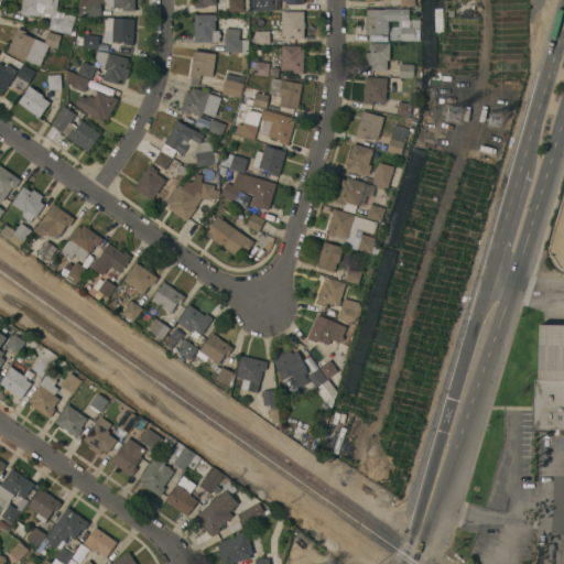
[(56,0),(56,11),(75,15),(75,18),(77,19),(76,22),(74,21),(71,34),(63,32),(62,32),(47,28),(51,17),(40,15),(39,15),(21,14),(22,0),(56,0)]
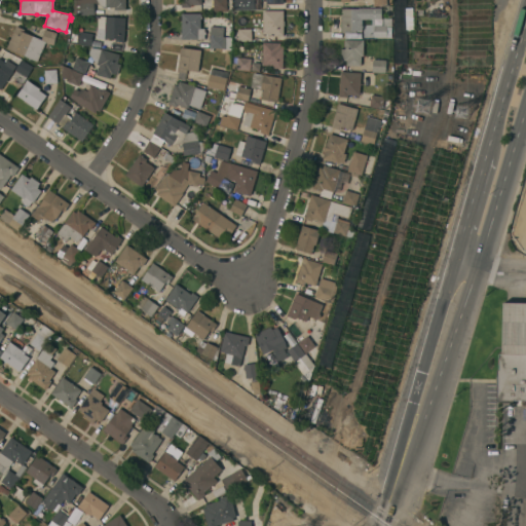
[(73,14),(74,3),(74,0),(125,0),(125,9),(114,9),(114,7),(105,7),(94,2),(95,14),(80,15),(80,14),(75,14),(73,14)]
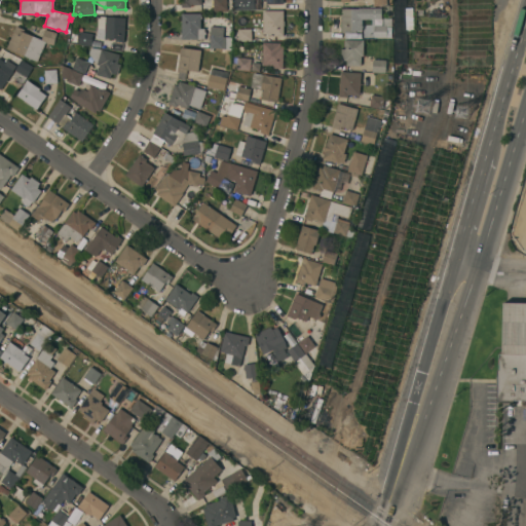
[(226,0),(226,10),(213,10),(213,0),(226,0)]
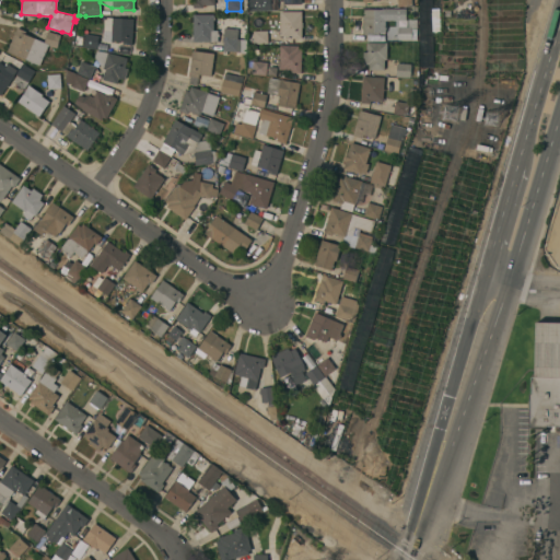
[(249,11),(249,0),(270,0),(270,11),(257,11),(249,11)]
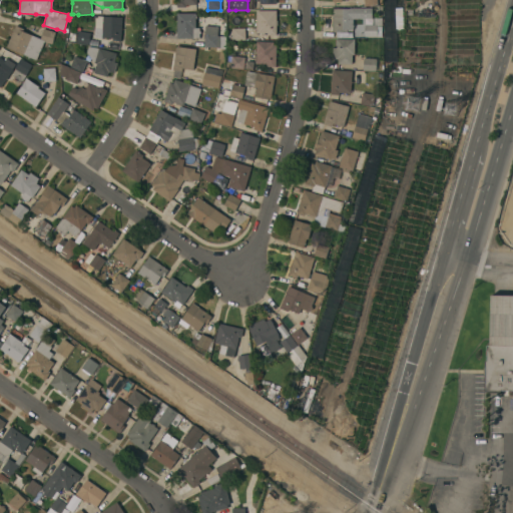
[(403,28),(396,29),(395,11),(396,11),(395,7),(402,7),(403,28)]
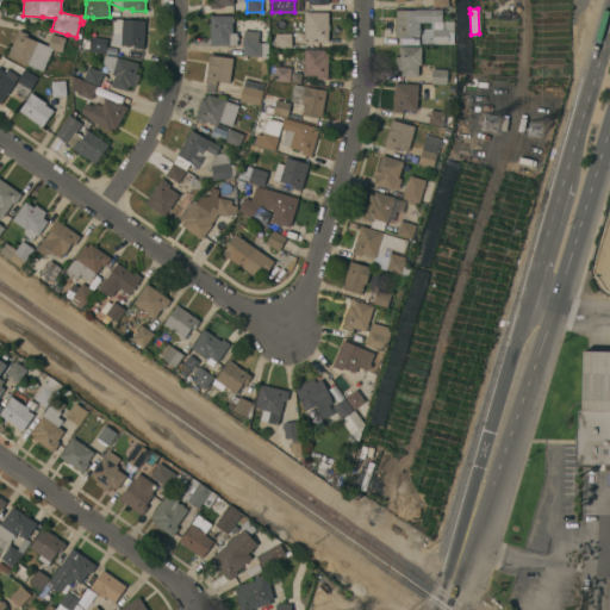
[(422,25),(419,25),(419,29),(422,29),(422,35),(412,35),(412,38),(396,38),(396,10),(419,10),(442,10),(442,22),(422,23),(422,25)]
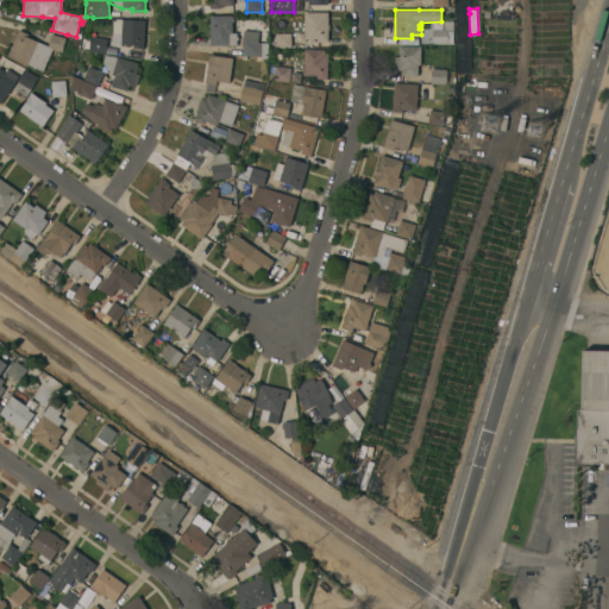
[(327,12),(327,24),(330,24),(330,30),(328,30),(327,42),(318,42),(318,39),(305,38),(305,12),(327,12)]
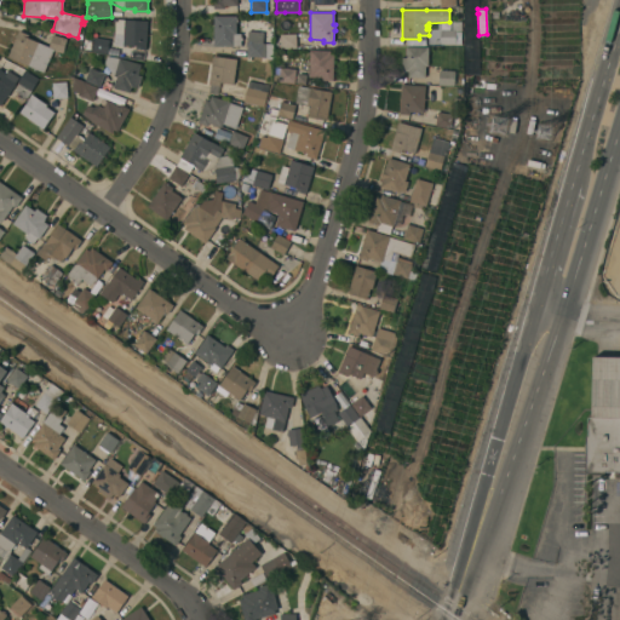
[(236,16),(236,34),(241,34),(241,36),(242,36),(242,40),(241,40),(241,46),(213,46),(213,16),(236,16)]
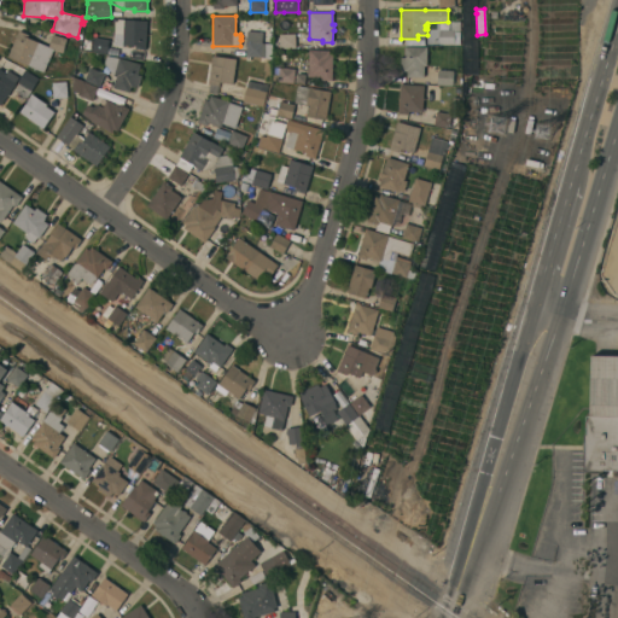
[(147,21),(146,50),(135,48),(135,45),(122,45),(114,45),(115,18),(147,21)]
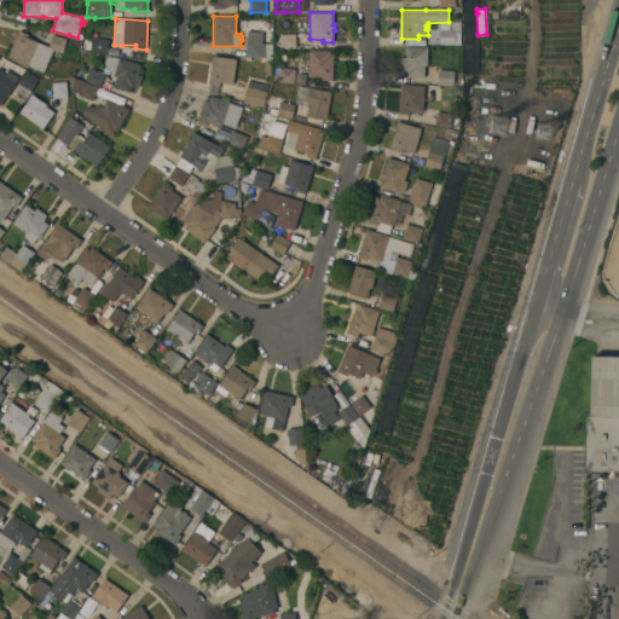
[(19,30),(29,34),(28,38),(48,46),(52,34),(67,39),(63,53),(53,51),(44,73),(7,57),(19,30)]
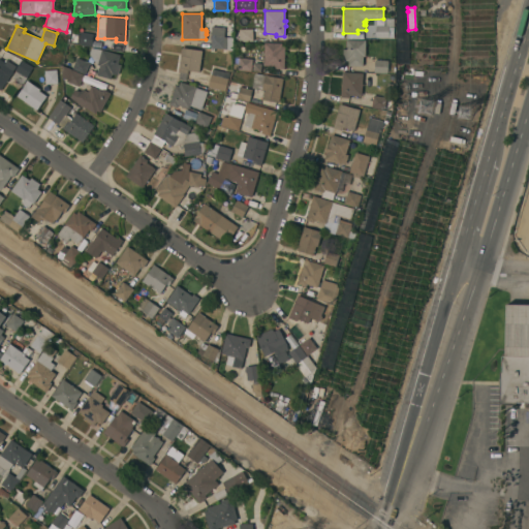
[(211,50),(211,48),(212,35),(211,35),(212,26),(225,28),(224,36),(229,37),(228,50),(214,48),(214,50),(214,52),(211,52),(211,50)]
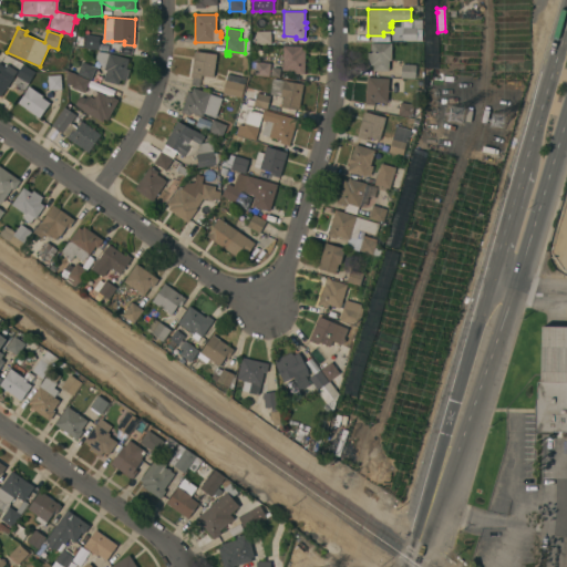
[(416,28),(416,40),(403,40),(403,28),(416,28)]
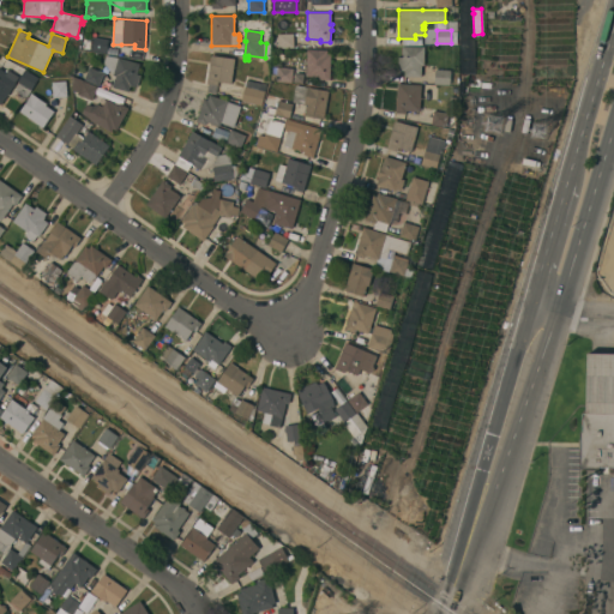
[(293,34),(294,48),(277,48),(277,34),(293,34)]
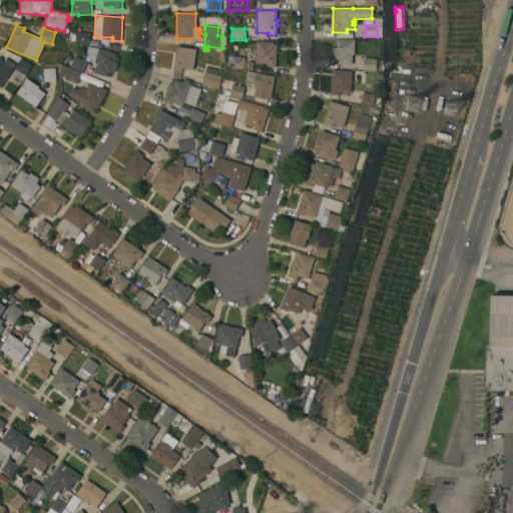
[(90,33),(88,44),(76,42),(78,31),(90,33)]
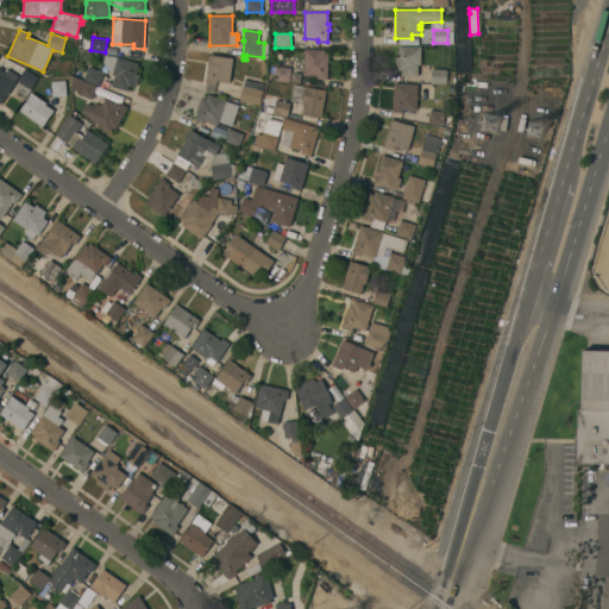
[(90,39),(89,49),(81,48),(83,38),(90,39)]
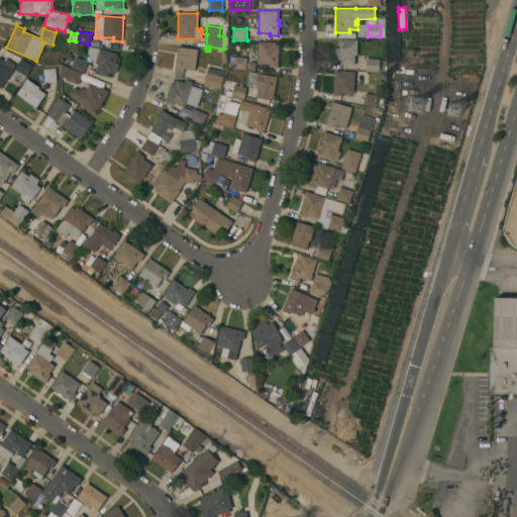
[(357,39),(356,55),(354,55),(354,65),(340,65),(340,60),(338,60),(338,59),(335,59),(335,47),(338,47),(338,39),(357,39)]
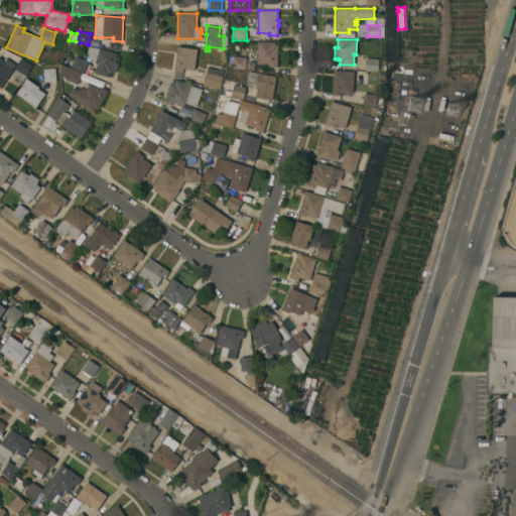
[(274,42),(274,45),(278,45),(277,67),(268,67),(268,65),(257,63),(258,41),(274,42)]
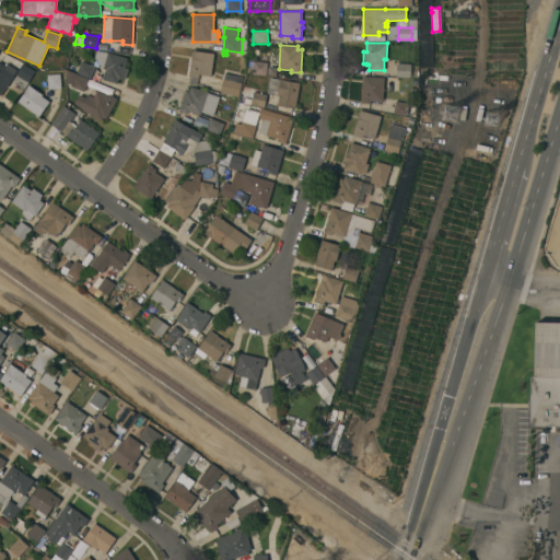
[(128,58),(125,68),(128,68),(125,80),(118,78),(117,83),(102,79),(105,69),(103,69),(103,68),(94,57),(96,50),(108,51),(128,58)]
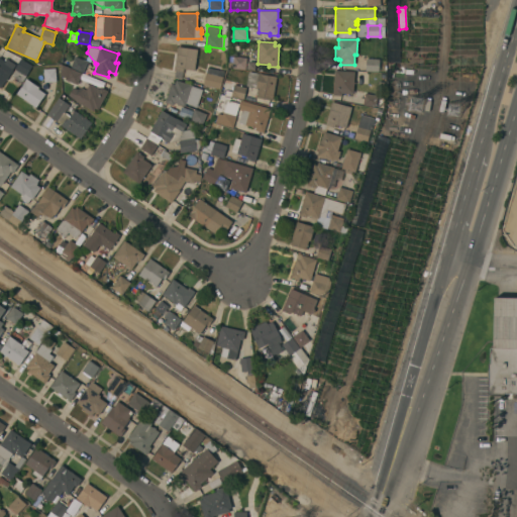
[(178,46),(197,49),(195,70),(183,69),(182,79),(174,77),(178,46)]
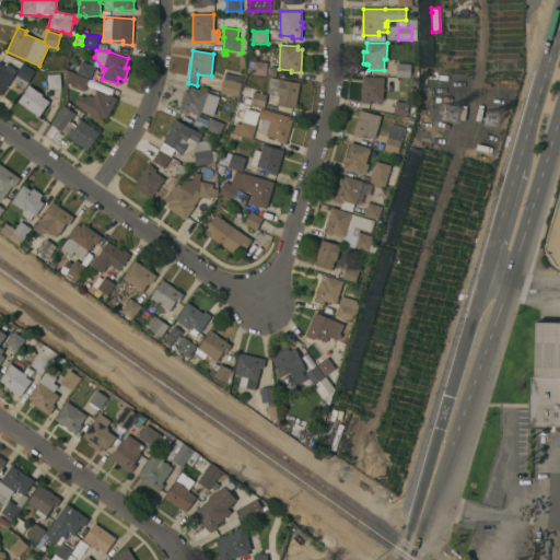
[(248,67),(248,60),(267,62),(266,74),(252,73),(247,72),(248,67)]
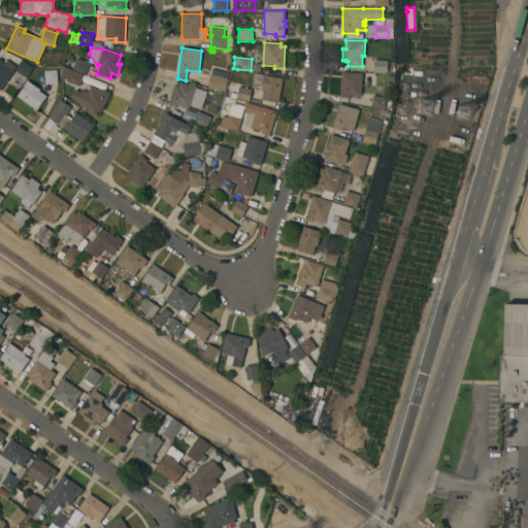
[(0,58),(5,62),(7,59),(17,65),(12,70),(13,71),(0,91),(0,58)]
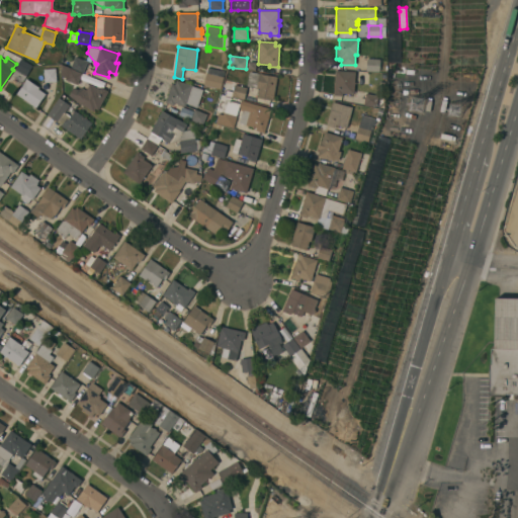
[(87,62),(83,73),(71,68),(76,57),(87,62)]
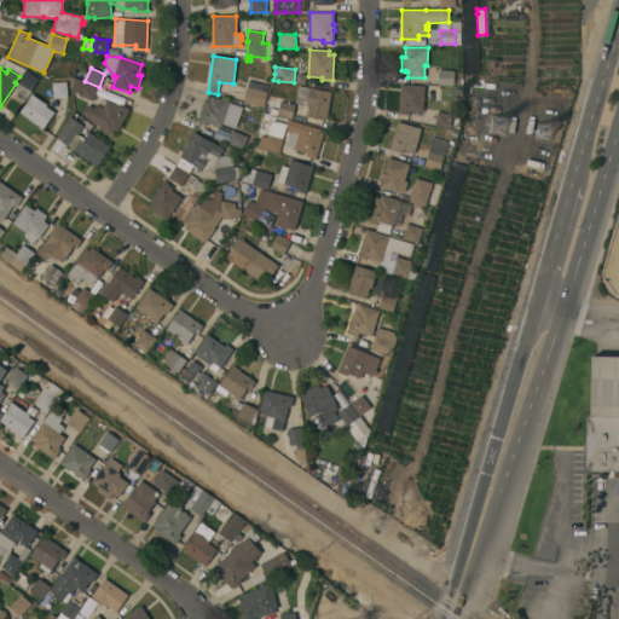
[(39,79),(27,98),(15,91),(19,82),(18,82),(24,70),(39,79)]
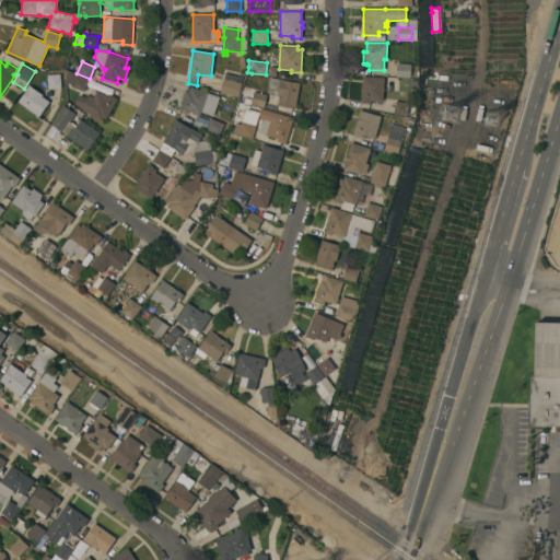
[(397,63),(411,63),(410,78),(396,77),(397,63)]
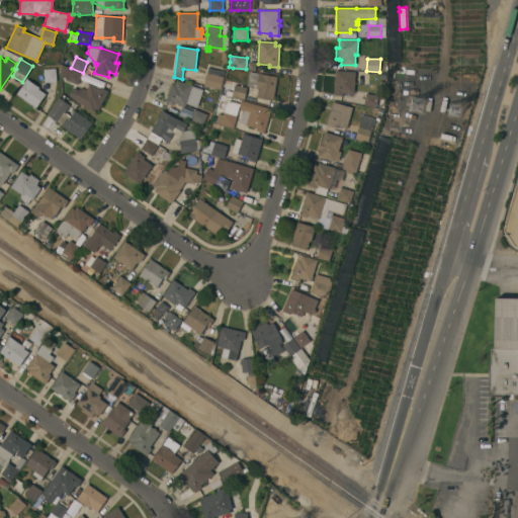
[(249,62),(257,63),(256,70),(248,70),(249,62)]
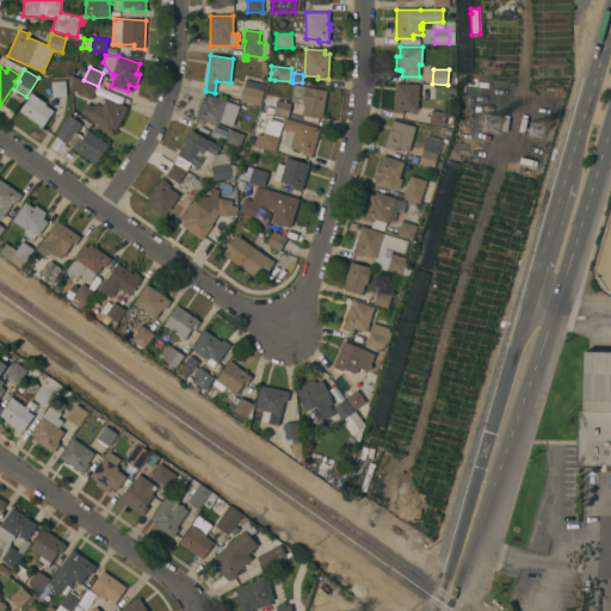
[(97,86),(92,99),(76,93),(78,92),(73,90),(72,76),(97,86)]
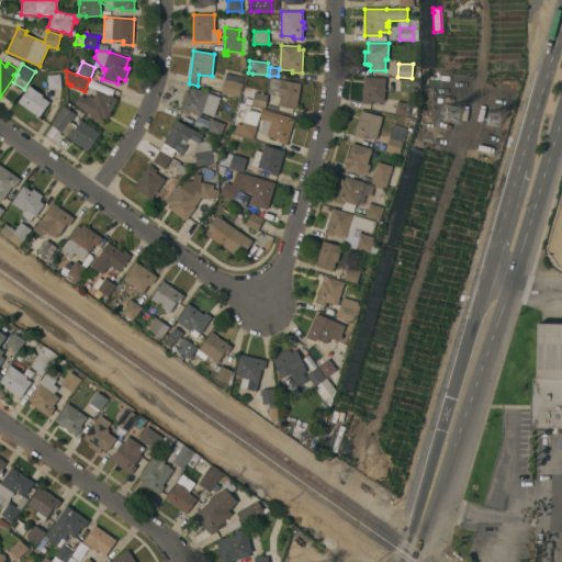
[(238,76),(237,81),(243,83),(239,97),(221,92),(225,72),(238,76)]
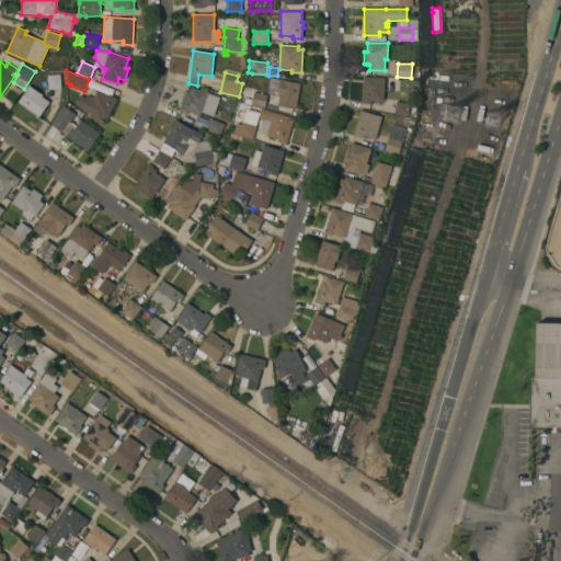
[(60,73),(61,88),(48,89),(47,75),(60,73)]
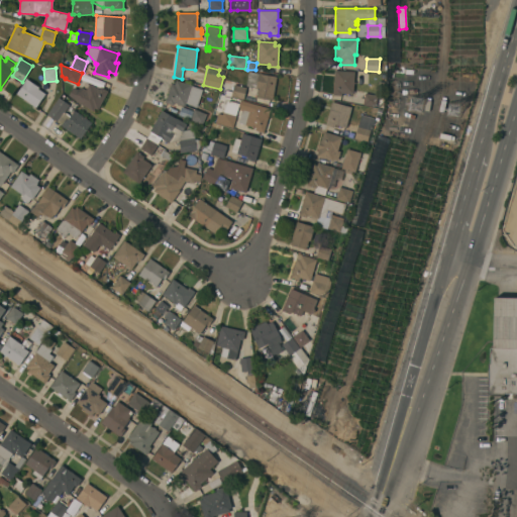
[(355,72),(353,94),(342,93),(341,96),(333,95),(335,70),(355,72)]
